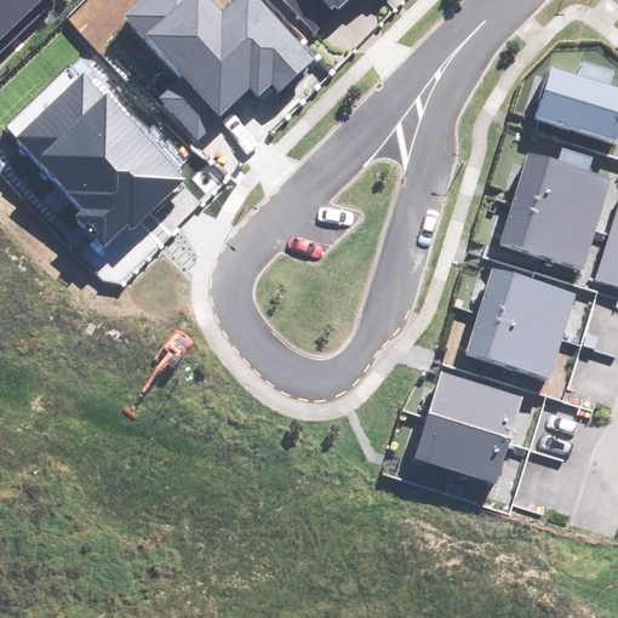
[(0,0),(0,64),(74,0),(0,0)]
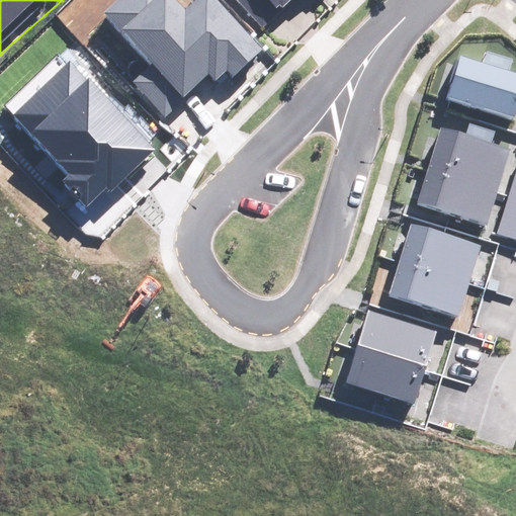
[(174,0),(119,0),(104,14),(153,63),(134,81),(165,113),(206,73),(222,89),(263,49),(215,0),(196,0),(185,11),(174,0)]
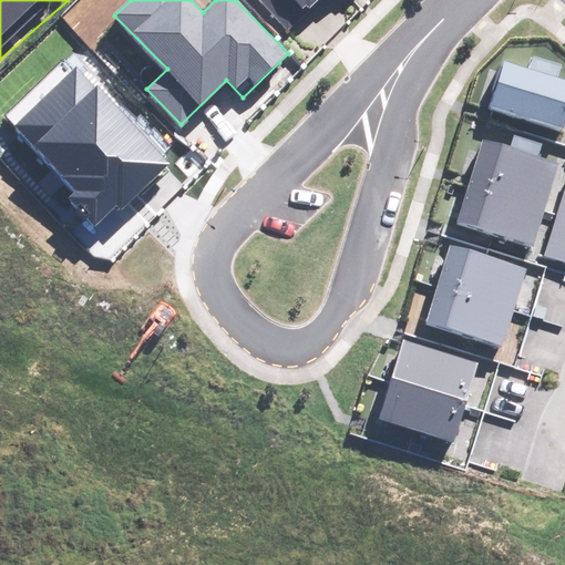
[(260,0),(289,28),(317,0),(260,0)]
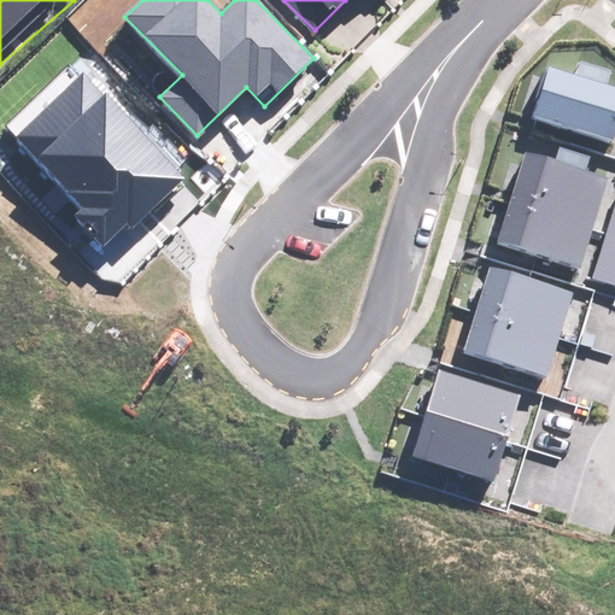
[(545,65),(529,115),(614,142),(614,87),(608,86),(613,70),(579,58),(574,75),(545,65)]
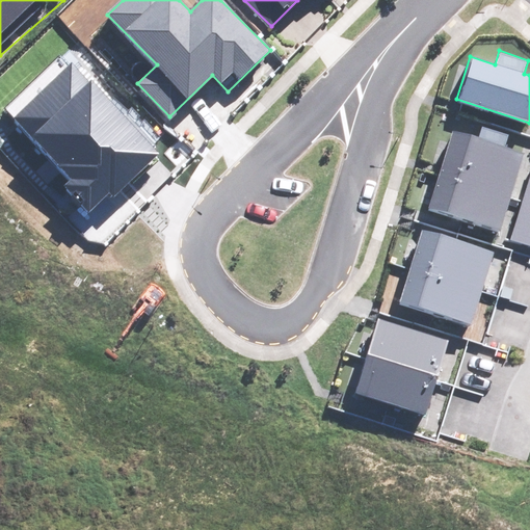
[(158,155),(60,55),(6,109),(74,178),(65,186),(96,216),(158,155)]
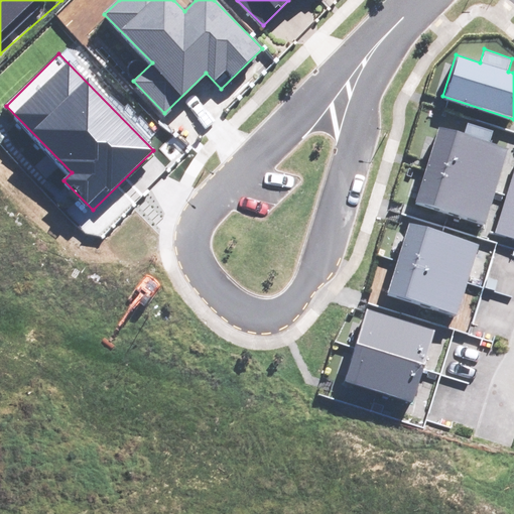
[(513,151),(437,128),(413,203),(513,234),(513,151)]
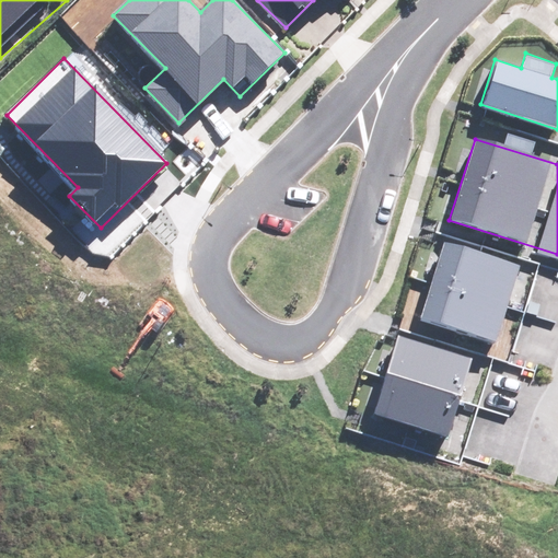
[(418,317),(496,344),(520,269),(442,243),(418,317)]
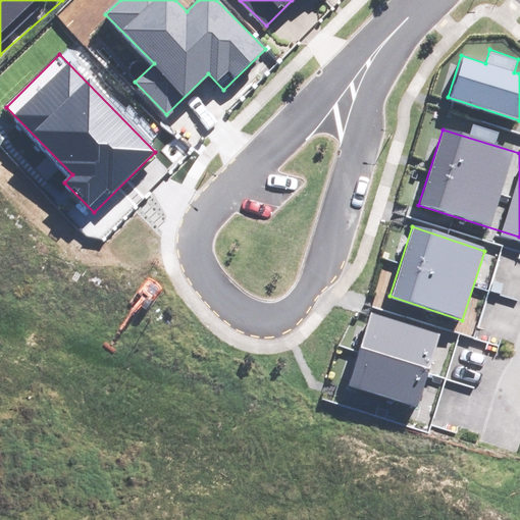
[(347,383),(417,408),(442,338),(371,313),(347,383)]
